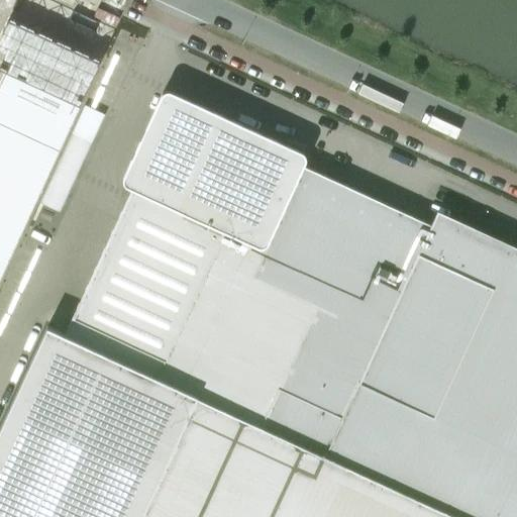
[(0,67),(5,69),(0,80),(0,119),(61,147),(100,60),(5,16),(0,27),(0,67)]
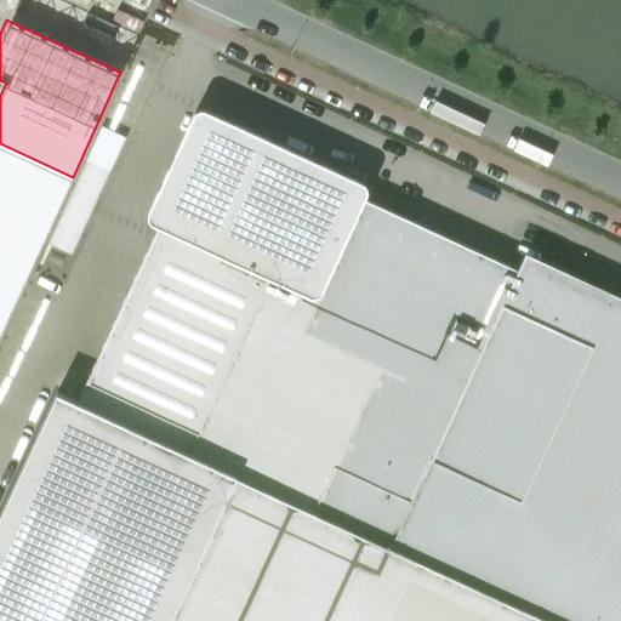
[(57,392),(0,514),(0,620),(599,620),(620,574),(620,322),(607,315),(615,298),(546,267),(541,277),(539,280),(520,272),(512,268),(508,267),(500,262),(482,254),(478,252),(465,246),(456,243),(442,235),(434,232),(420,226),(412,222),(398,215),(389,211),(376,205),(365,200),(366,195),(368,191),(366,186),(363,183),(206,110),(201,110),(198,112),(194,114),(149,212),(148,216),(148,220),(151,223),(154,224),(158,227),(244,266),(240,272),(266,284),(199,431),(87,380),(78,402),(57,392)]
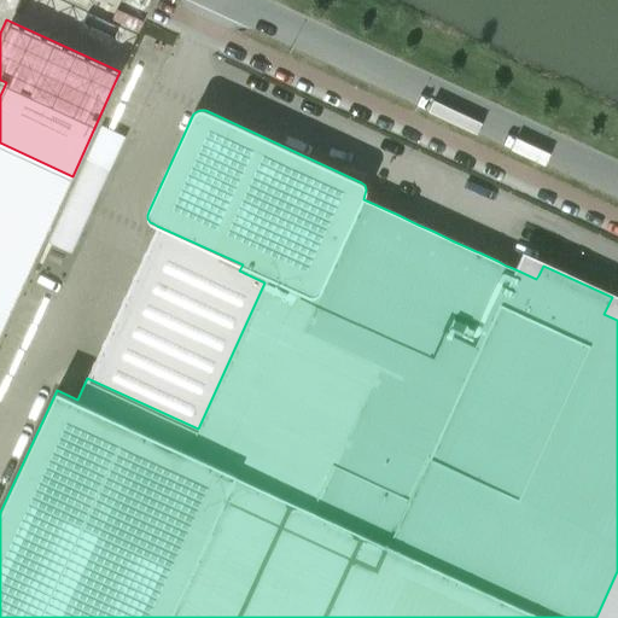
[(0,143),(0,207),(48,229),(73,176),(0,143)]
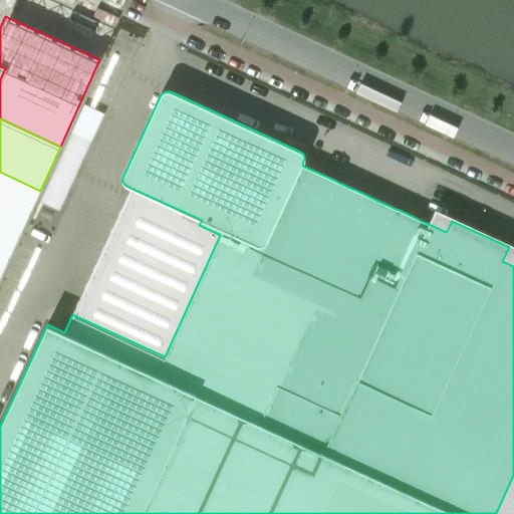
[(69,130),(37,200),(58,209),(90,139),(69,130)]
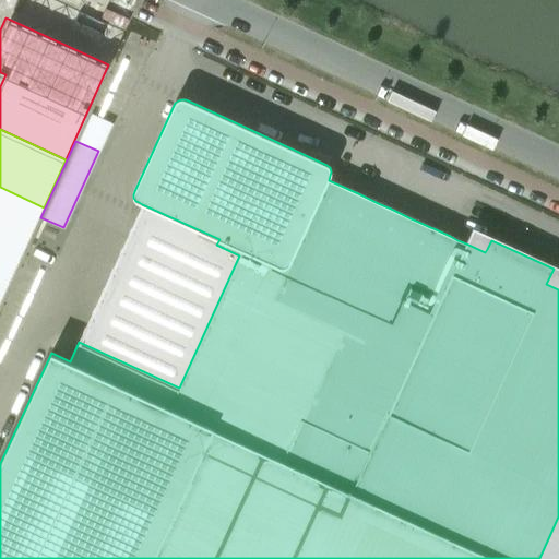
[(0,187),(0,245),(22,256),(44,207),(0,187)]
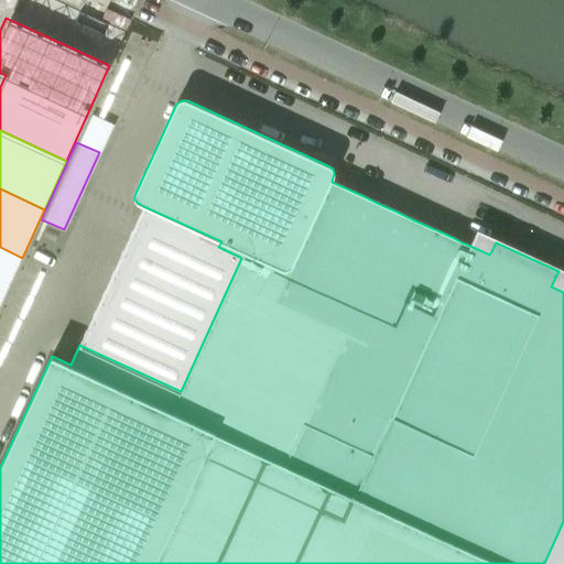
[(0,247),(0,304),(22,258),(0,247)]
